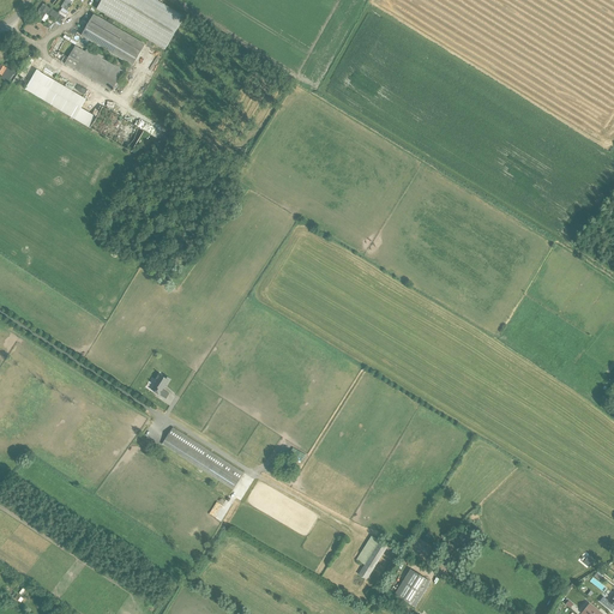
[(43,4),(36,17),(46,23),(49,16),(61,24),(65,18),(66,18),(67,16),(67,14),(68,12),(67,11),(73,0),(65,0),(61,7),(62,8),(60,11),(59,13),(43,4)]
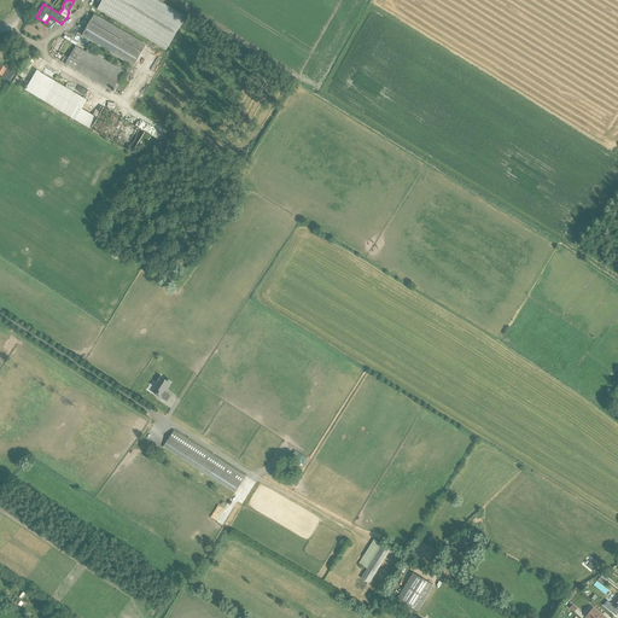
[(157,0),(103,0),(98,10),(167,51),(186,17),(157,0)]
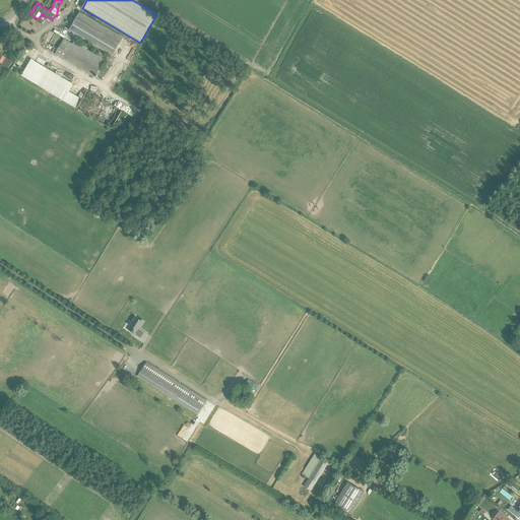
[(123,38),(79,12),(69,30),(113,56),(123,38)]
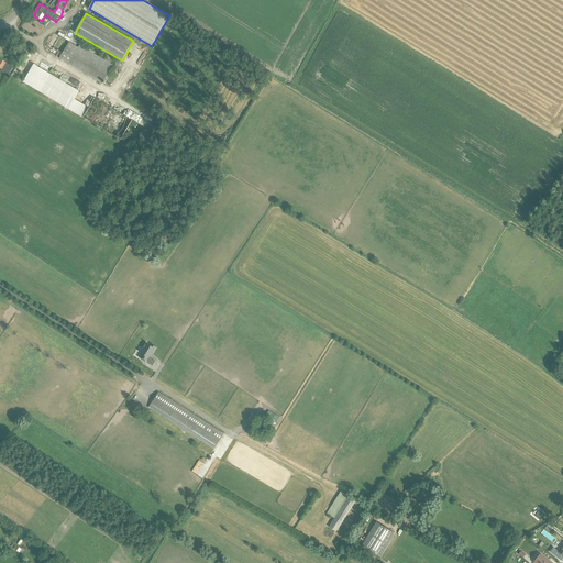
[(69,43),(59,58),(102,84),(113,65),(94,54),(95,52),(80,44),(78,48),(69,43)]
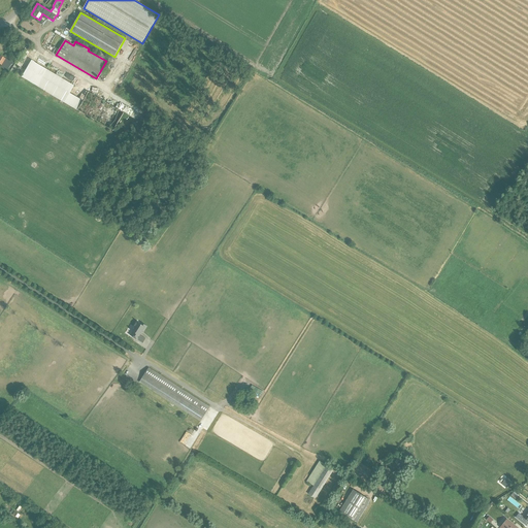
[(0,67),(5,70),(6,69),(7,70),(10,64),(11,65),(13,63),(10,60),(9,61),(5,59),(0,56),(0,67)]
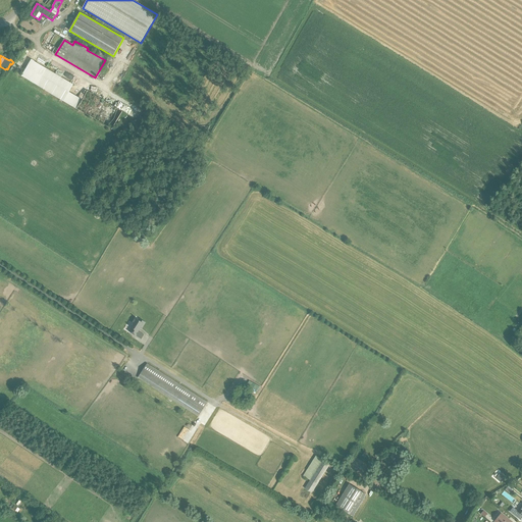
[(31,59),(20,76),(76,109),(83,100),(69,92),(73,85),(31,59)]
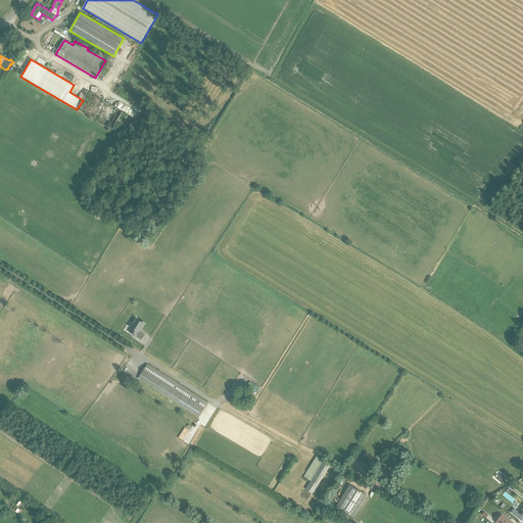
[(58,72),(60,64),(54,62),(51,69),(58,72)]
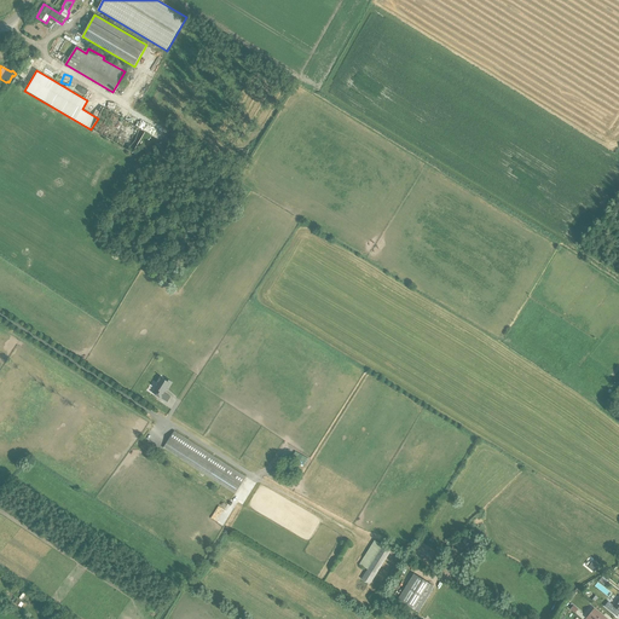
[(33,134),(29,140),(35,144),(40,138),(33,134)]
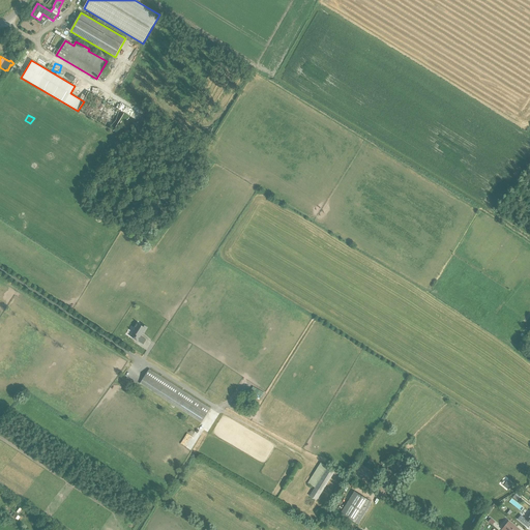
[(40,176),(43,170),(32,164),(29,170),(40,176)]
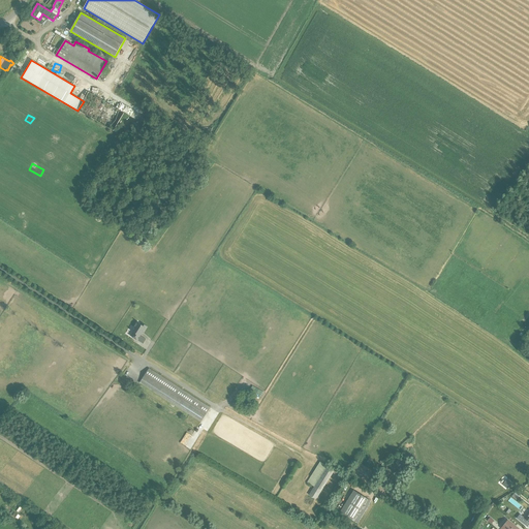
[(29,220),(24,225),(29,229),(33,224),(29,220)]
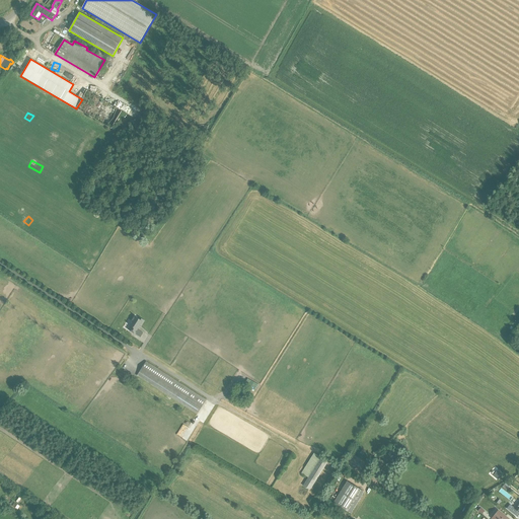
[(131,324),(128,328),(130,330),(130,331),(134,335),(135,334),(141,338),(143,332),(138,329),(140,325),(142,326),(145,320),(139,316),(138,318),(135,316),(131,321),(132,322),(130,324),(131,324)]
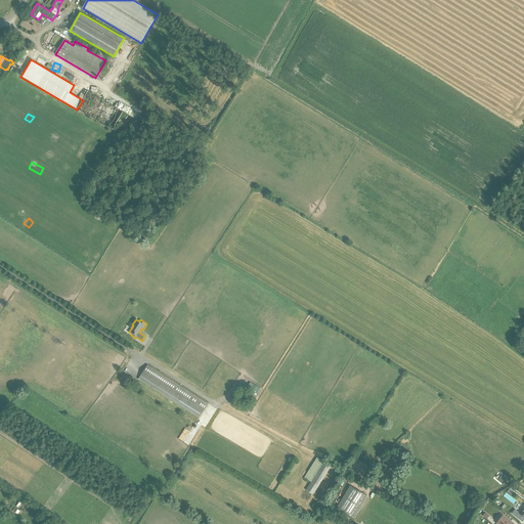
[(147,364),(138,380),(199,419),(209,403),(147,364)]
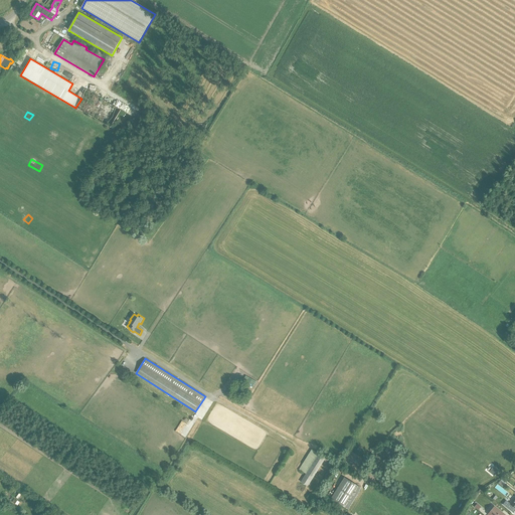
[(246,392),(246,391),(246,390),(246,389),(245,388),(244,387),(243,386),(242,385),(241,385),(240,385),(238,385),(237,385),(236,386),(235,386),(234,387),(234,388),(233,390),(233,391),(233,392),(233,393),(234,394),(235,395),(236,396),(237,397),(238,397),(239,398),(241,397),(242,397),(243,396),(244,396),(245,395),(246,394),(246,392)]
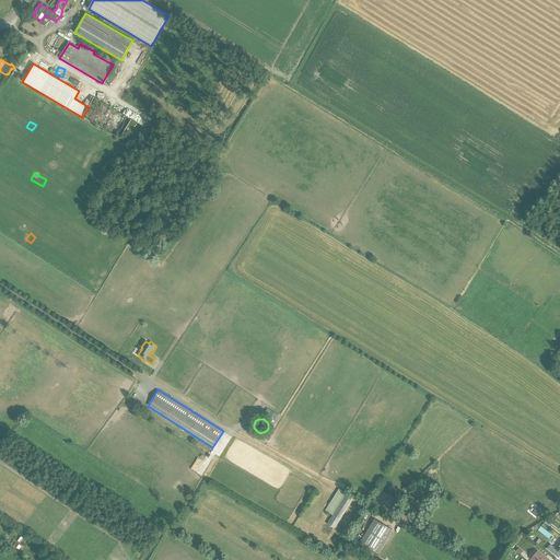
[(199,457),(193,467),(196,469),(202,459),(199,457)]
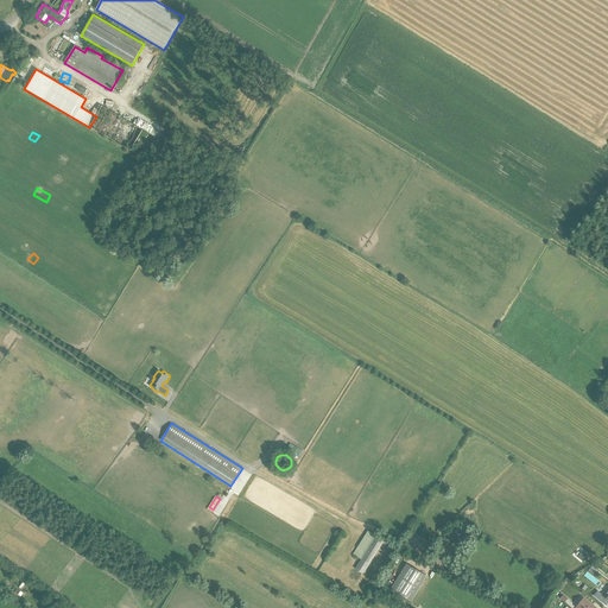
[(453,531),(454,532),(458,525),(456,523),(454,520),(448,527),(449,529),(448,531),(448,532),(444,538),(447,539),(450,533),(451,534),(453,531)]
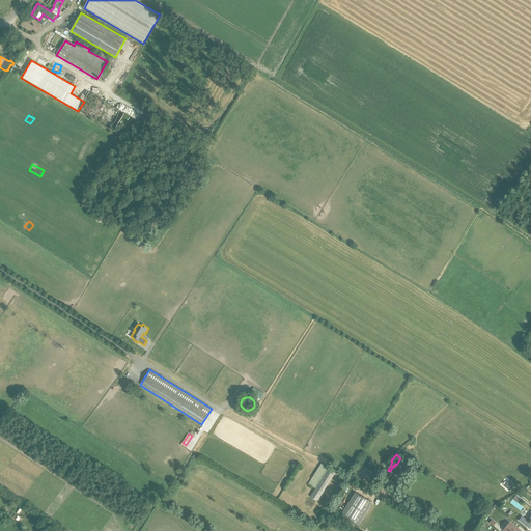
[(401,464),(408,468),(410,463),(404,459),(401,464)]
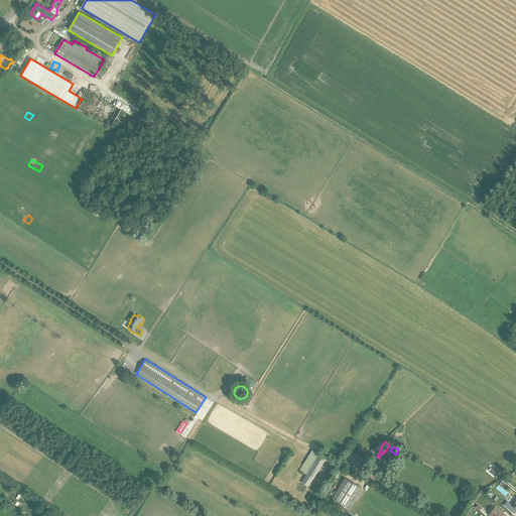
[(312,450),(299,471),(306,475),(301,483),(308,487),(327,459),(312,450)]
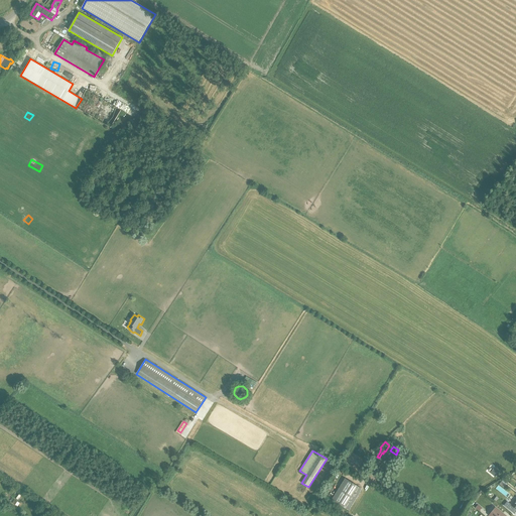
[(388,463),(385,461),(384,463),(383,462),(377,470),(388,477),(393,469),(387,465),(388,463)]
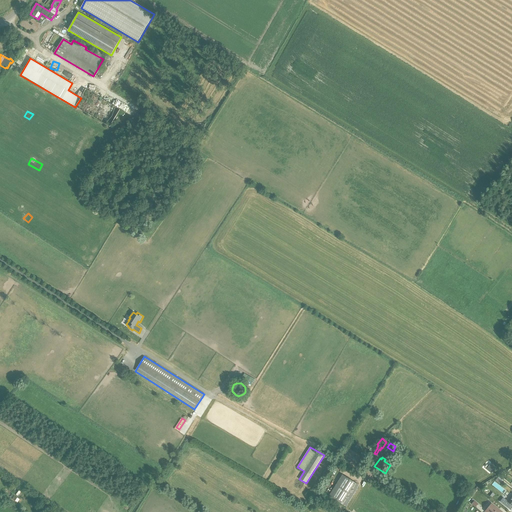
[(490,464),(486,469),(491,473),(495,468),(490,464)]
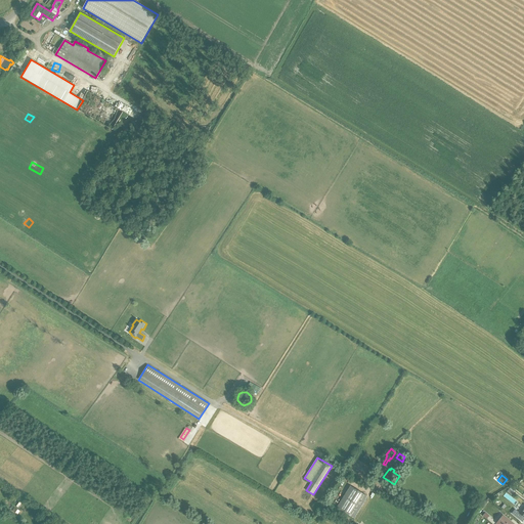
[(350,485),(337,508),(354,519),(368,496),(350,485)]
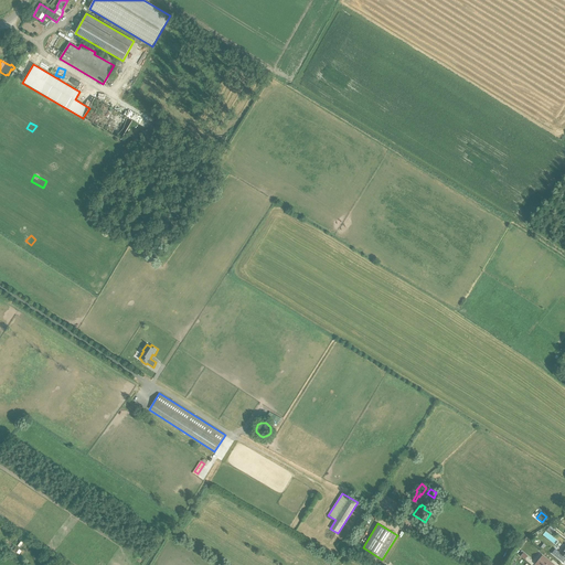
[(564,545),(560,552),(556,548),(552,554),(563,563),(564,560),(564,545)]
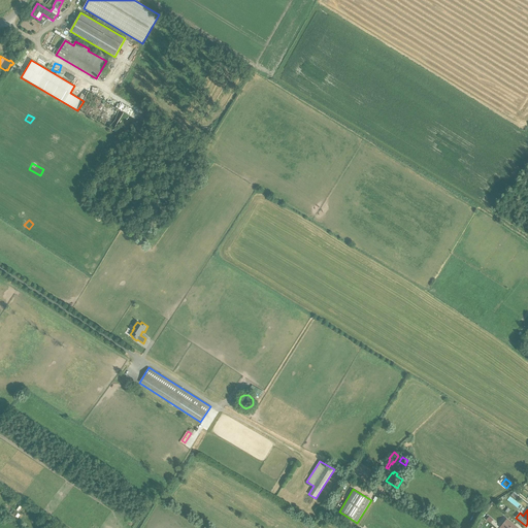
[(489,517),(487,515),(484,519),(486,521),(486,520),(490,523),(493,520),(489,516),(489,517)]
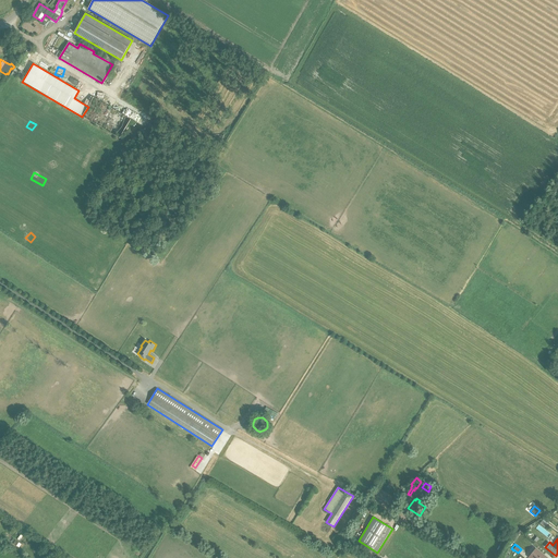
[(546,557),(535,548),(529,557),(546,557)]
